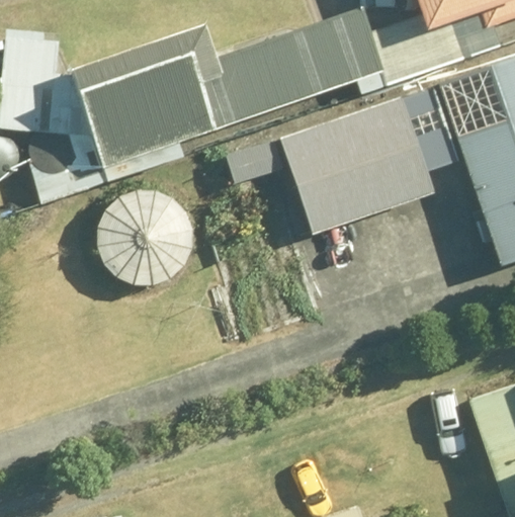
[(422,0),(431,25),(509,0),(422,0)]
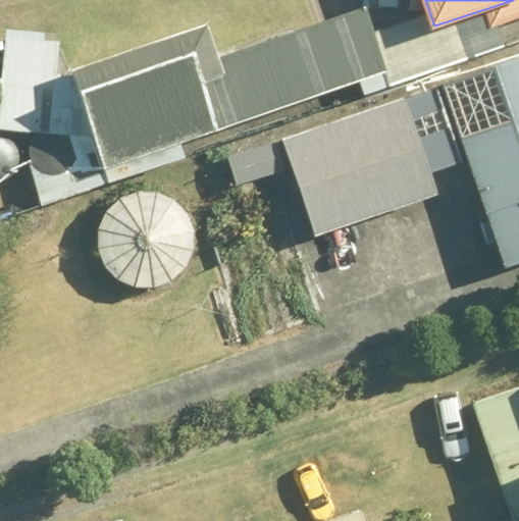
[(106,167),(385,68),(363,6),(223,56),(210,19),(71,68),(73,75),(58,73),(61,42),(8,39),(0,111),(0,129),(68,136),(81,171),(106,167)]
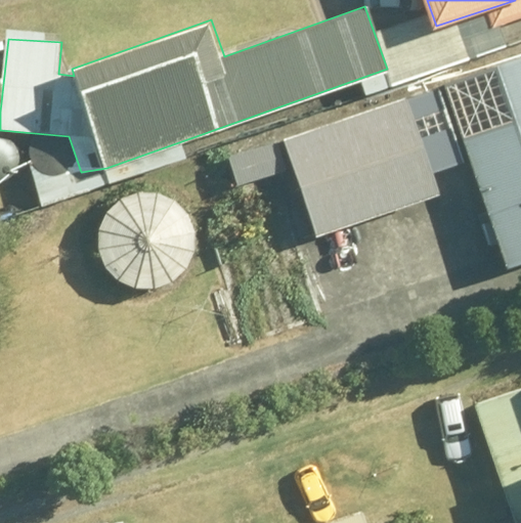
[(509,268),(520,263),(520,58),(501,66),(520,122),(465,141),(509,268)]
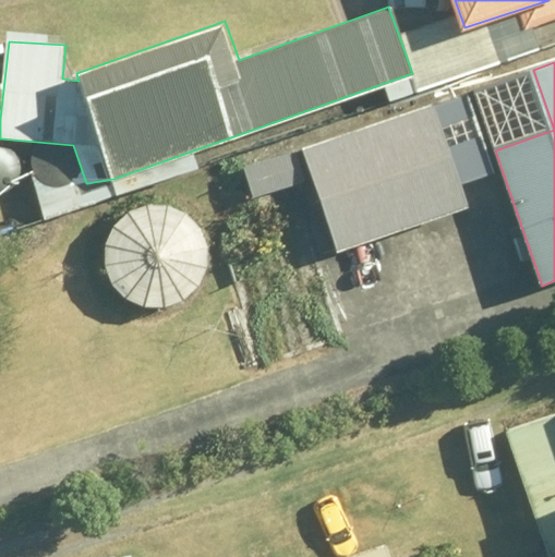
[(338,252),(469,207),(435,108),(303,153),(338,252)]
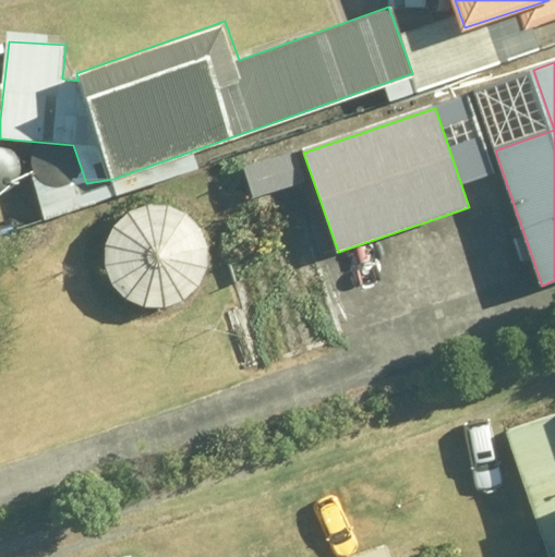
[(131,300),(140,304),(148,306),(157,307),(166,306),(175,304),(182,301),(190,295),(195,289),(201,282),(205,274),(207,265),(207,256),(207,247),(205,239),(201,231),(196,223),(190,218),(182,213),(175,208),(166,206),(157,205),(148,206),(140,208),(132,213),(124,217),(118,223),(113,231),(109,239),(107,247),(106,256),(107,265),(109,274),(112,281),(118,289),(124,295),(131,300)]
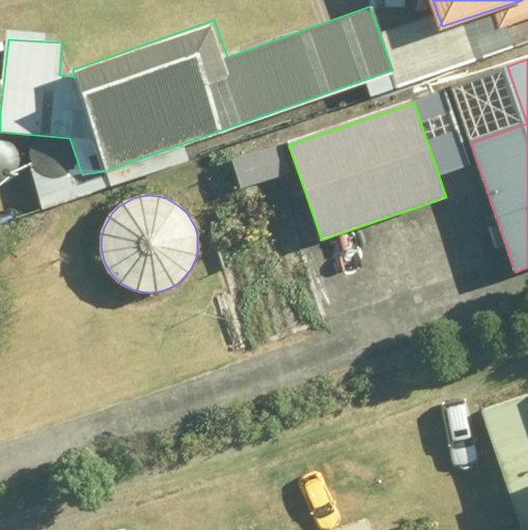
[(527,529),(527,394),(479,411),(520,529),(527,529)]
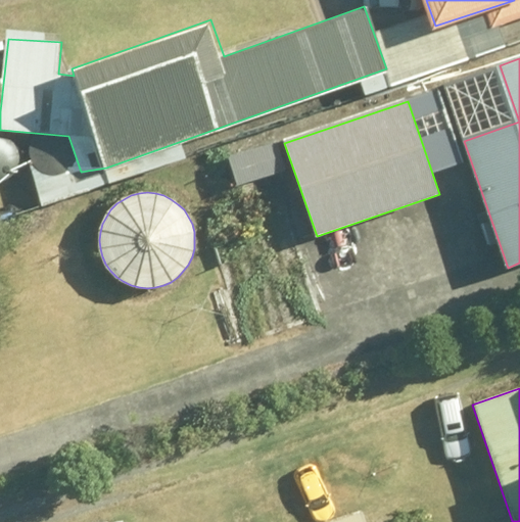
[(365,521),(361,512),(330,521),(365,521)]
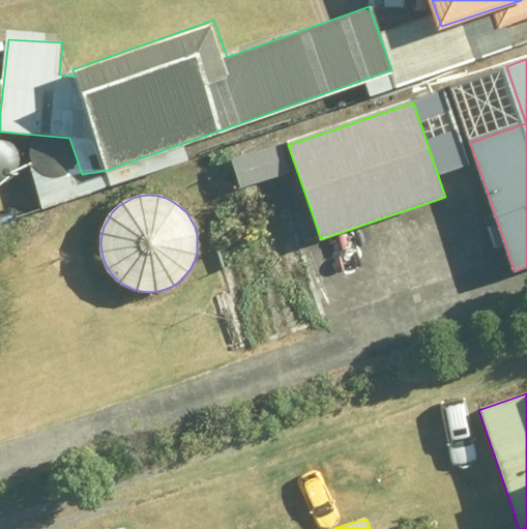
All buildings are outlined.
